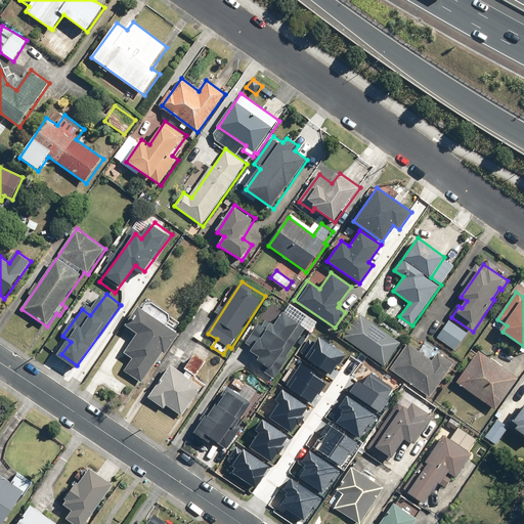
[(181,335),(174,331),(180,320),(149,301),(143,310),(138,307),(123,332),(134,338),(124,353),(133,359),(125,372),(143,384),(163,352),(168,355),(181,335)]
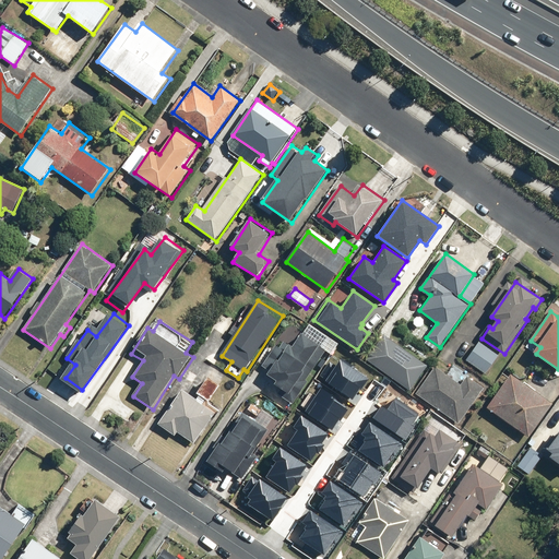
[(284,391),(280,396),(294,405),(328,352),(321,347),(322,345),(304,333),(294,348),(281,341),(263,367),(271,371),(268,377),(278,383),(276,387),(284,391)]
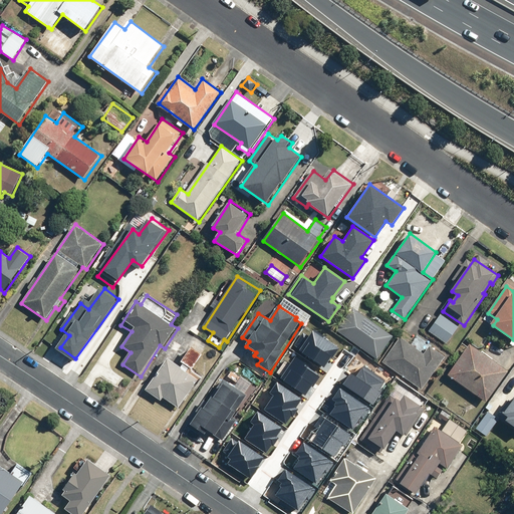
[(355,309),(338,332),(376,359),(394,335),(355,309)]
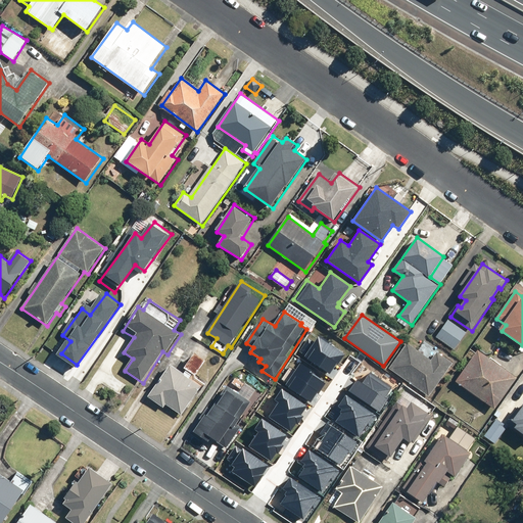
[(448,320),(435,337),(456,351),(468,333),(448,320)]
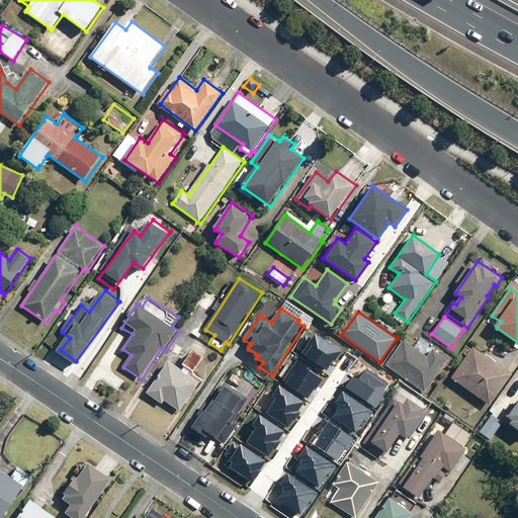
[(306,335),(296,348),(301,352),(300,353),(327,370),(334,359),(335,360),(341,351),(326,340),(326,339),(316,332),(312,339),(306,335)]
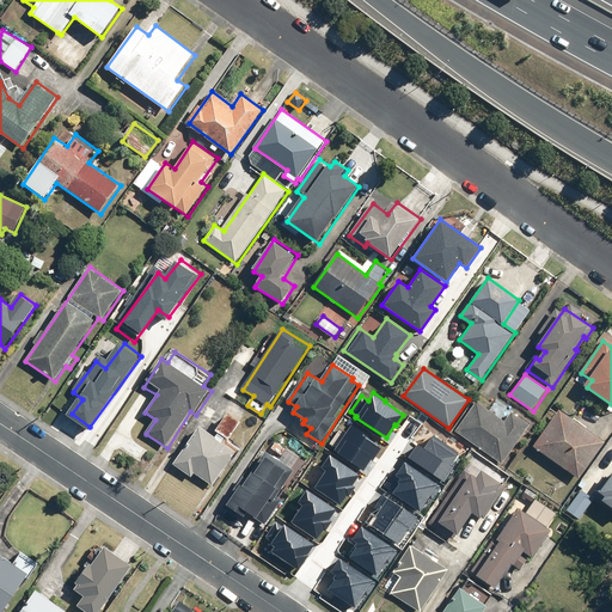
[(487,408),(478,401),(456,430),(502,465),(531,424),(494,397),(487,408)]
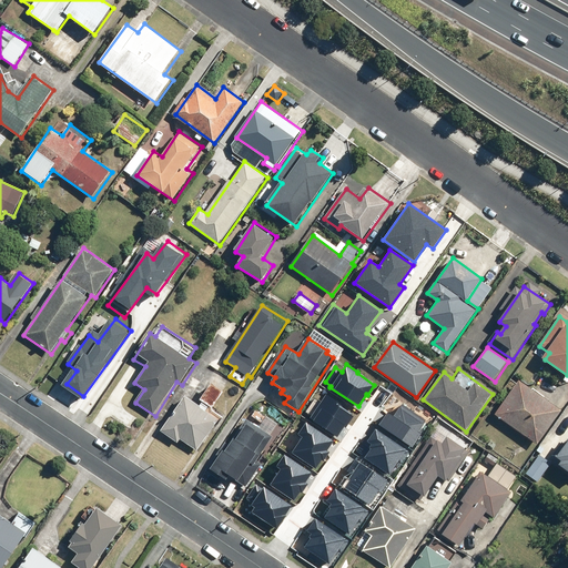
[(518,381),(495,415),(539,445),(563,411),(518,381)]
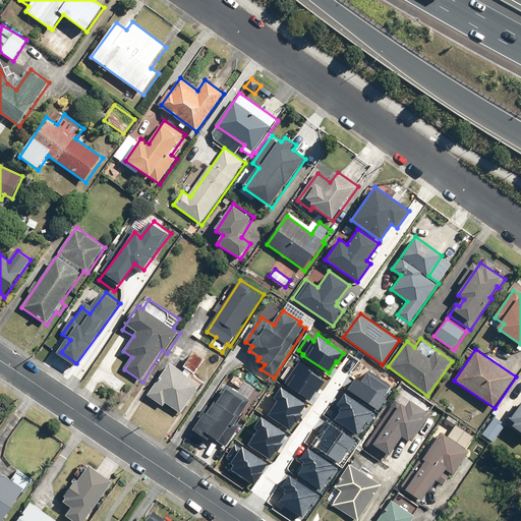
[(299,361),(284,384),(309,401),(315,392),(317,393),(325,382),(319,378),(320,375),(299,361)]
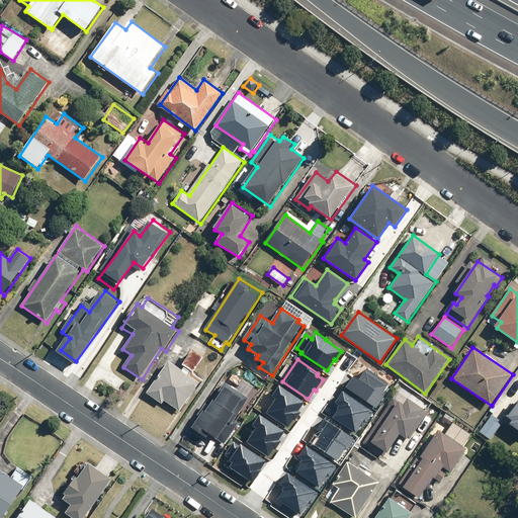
[(181,413),(201,384),(190,377),(192,374),(172,360),(149,395),(164,405),(166,402),(181,413)]
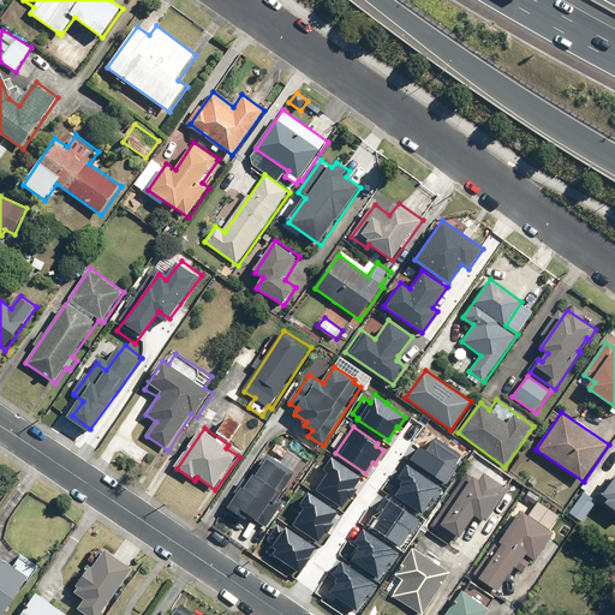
[(421,446),(411,460),(446,484),(457,470),(453,467),(461,455),(435,437),(427,451),(421,446)]
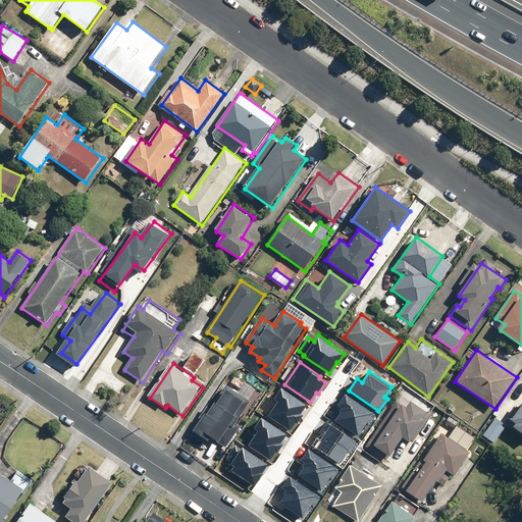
[(195,432),(209,440),(210,437),(229,449),(239,432),(235,430),(252,401),(223,384),(195,432)]
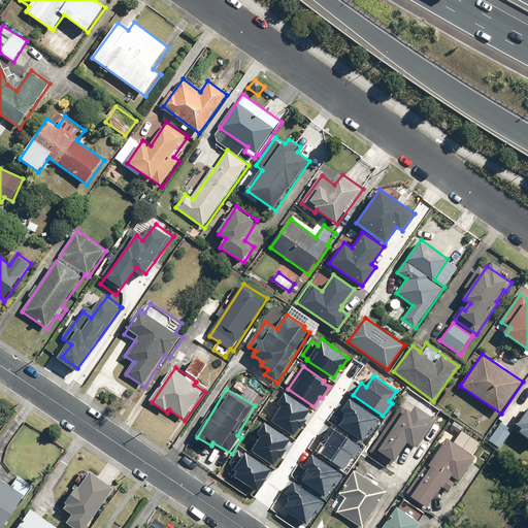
[(281,406),(271,421),(293,436),(299,428),(300,429),(306,421),(304,419),(310,409),(285,392),(276,403),(281,406)]
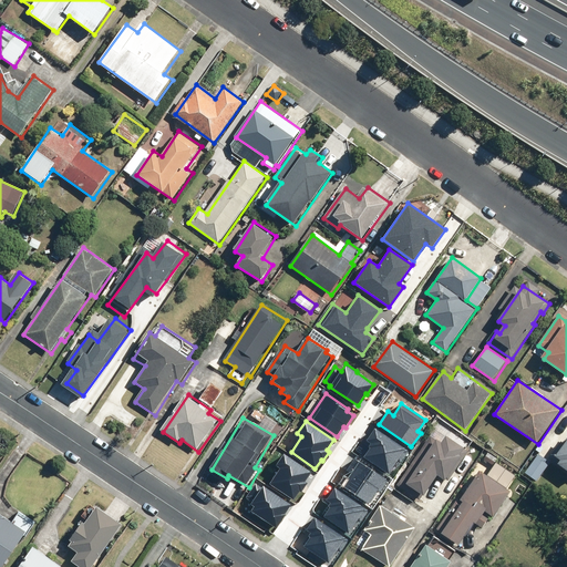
[(400,485),(423,500),(439,474),(450,482),(472,447),(437,425),(400,485)]
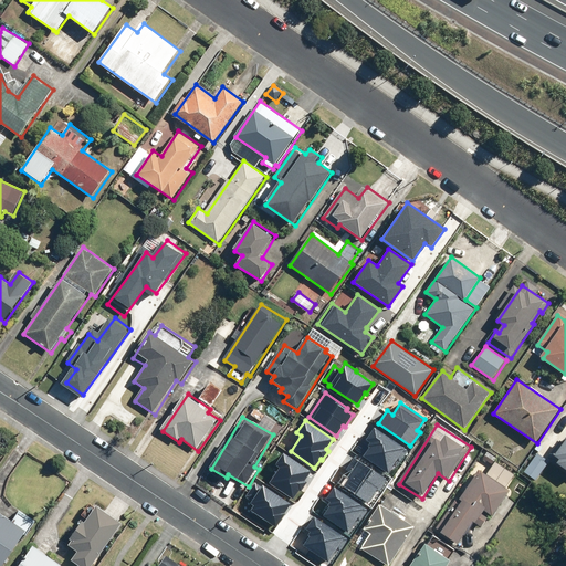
[(408,450),(375,427),(366,440),(369,442),(368,446),(369,448),(363,457),(388,473),(395,464),(397,465),(408,450)]
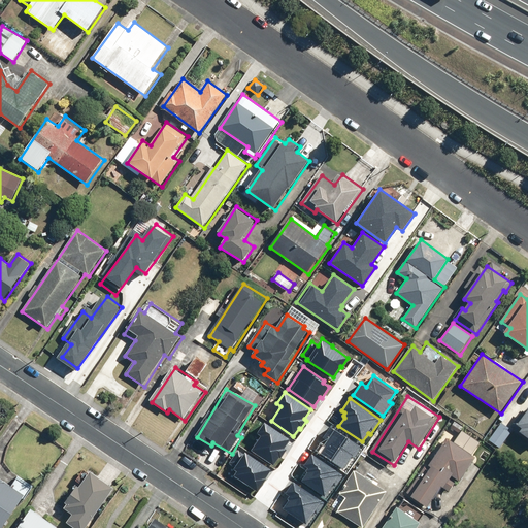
[(527,437),(527,404),(513,427),(527,437)]
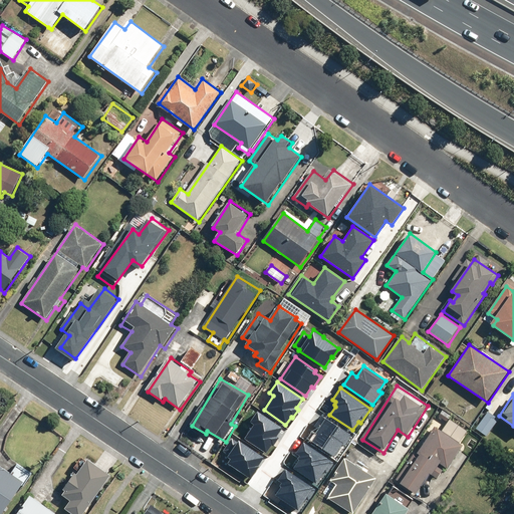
[(254,425),(244,439),(266,454),(271,445),(273,446),(278,438),(276,437),(282,428),(257,411),(250,422),(254,425)]
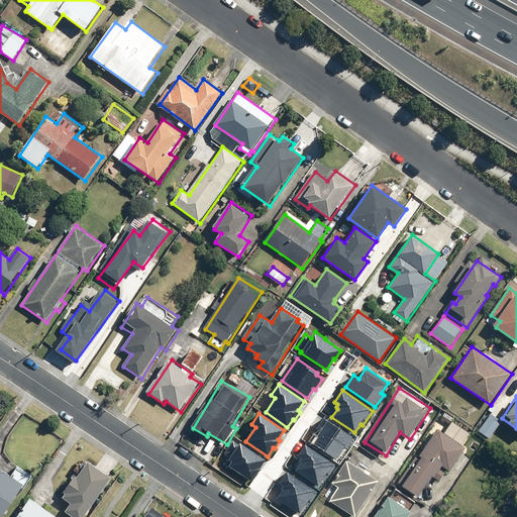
[(491,439),(502,423),(492,415),(480,432),(491,439)]
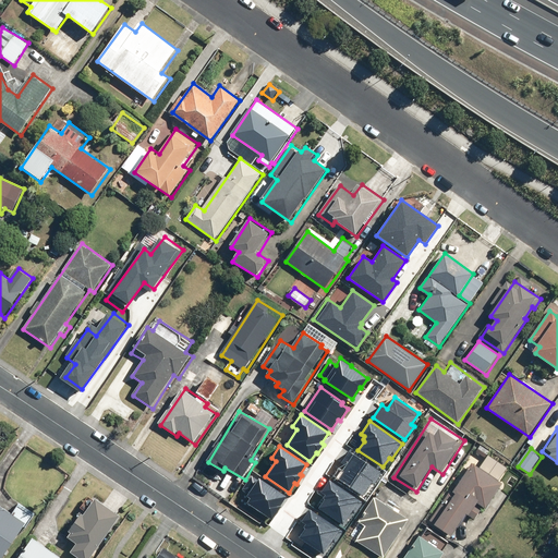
[(343,472),(338,481),(363,496),(372,483),(375,485),(383,473),(349,451),(341,463),(346,466),(342,471),(343,472)]
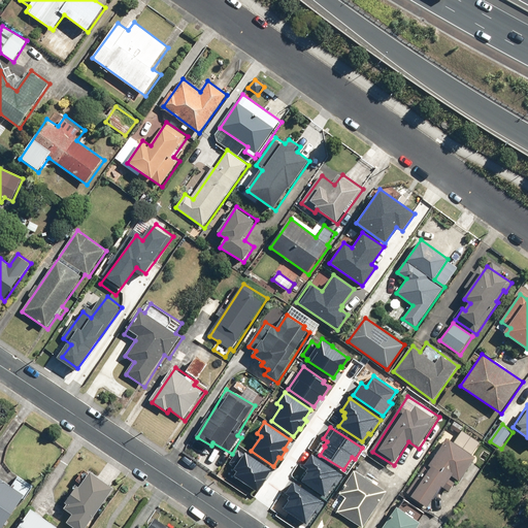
[(448,440),(426,475),(417,469),(403,490),(413,496),(410,498),(427,508),(440,488),(449,493),(458,479),(462,482),(476,459),(448,440)]
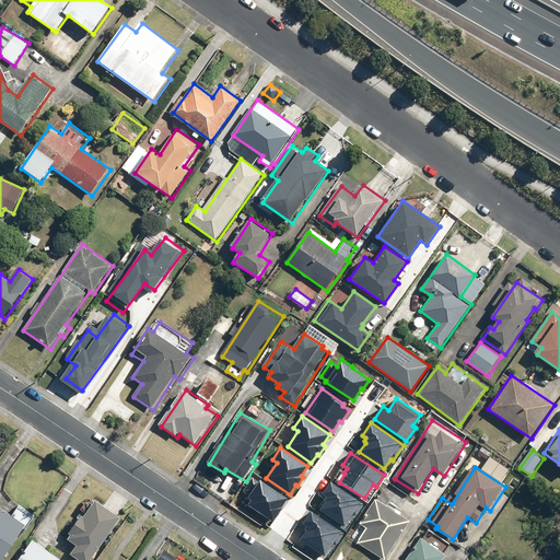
[(249,500),(246,505),(272,522),(282,508),(281,508),(287,498),(259,480),(258,481),(252,477),(243,492),(248,496),(246,498),(249,500)]
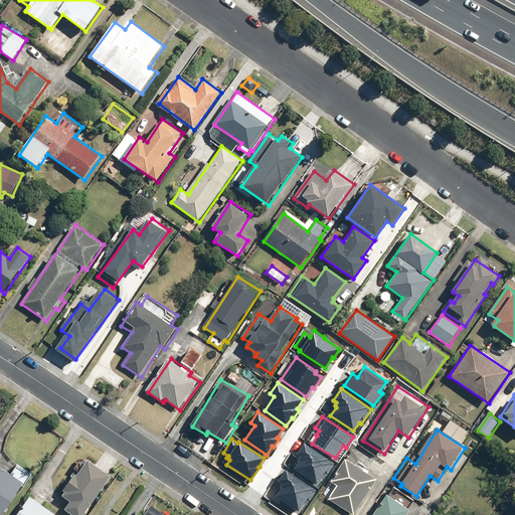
[(304,444),(297,455),(300,457),(298,460),(300,461),(294,470),(317,485),(324,473),(327,475),(334,464),(304,444)]
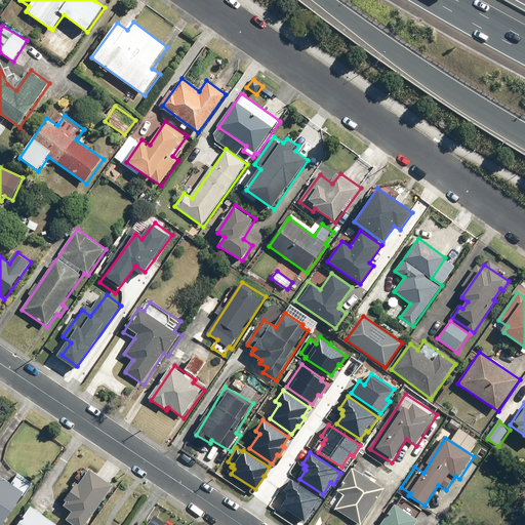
[(345,494),(335,510),(359,524),(362,524),(385,489),(353,469),(339,490),(345,494)]
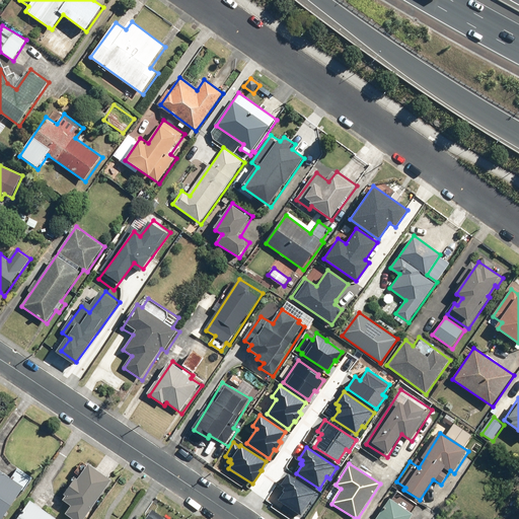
[(79,479),(77,478),(63,499),(73,506),(67,516),(71,518),(86,518),(114,479),(89,464),(79,479)]
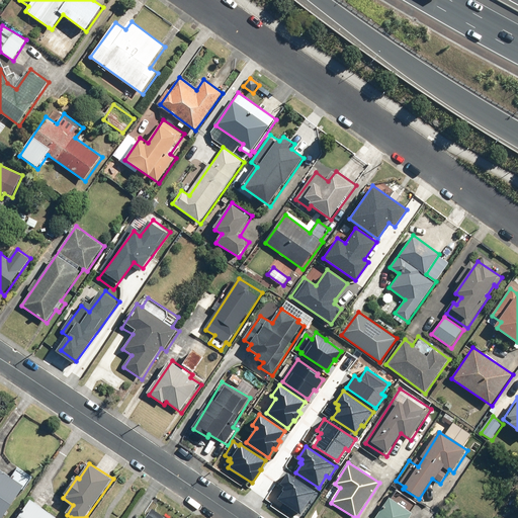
[(4,517),(30,481),(15,470),(10,478),(0,469),(0,517),(4,517)]
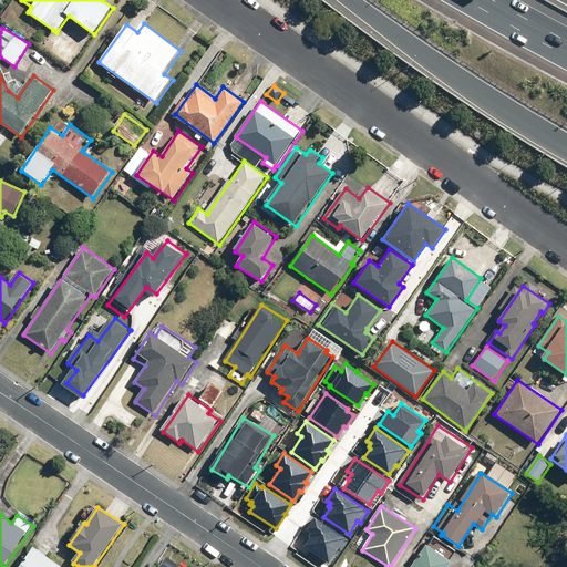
[(315,517),(306,531),(310,533),(308,536),(310,537),(303,547),(329,564),(338,549),(341,552),(349,540),(315,517)]
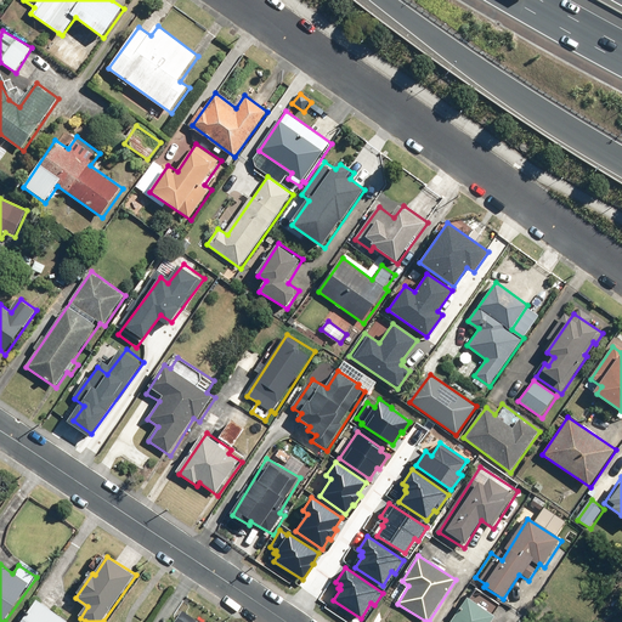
[(492,621),(497,617),(469,598),(452,621),(492,621)]
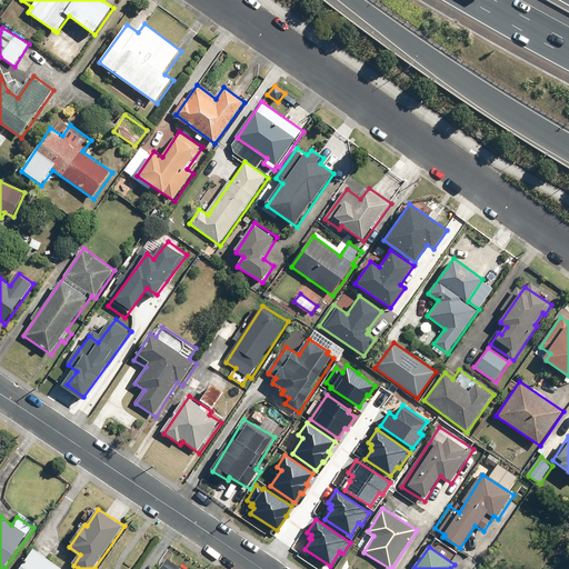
[(19,568),(62,568),(33,549),(19,568)]
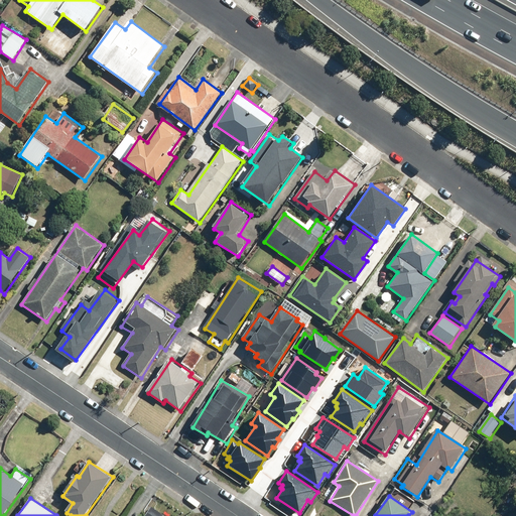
[(168,515),(152,506),(145,515),(168,515)]
